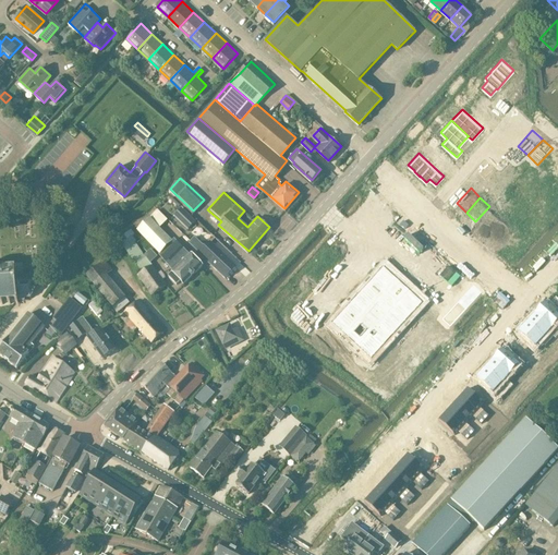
[(195,219),(182,206),(174,213),(189,226),(195,219)]
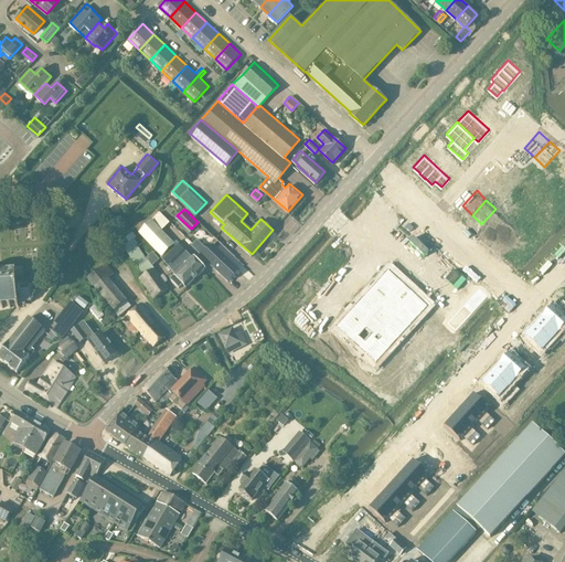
[(139,232),(161,254),(161,255),(176,272),(170,277),(179,286),(182,282),(187,286),(205,267),(192,255),(177,240),(174,242),(161,229),(169,221),(160,211),(139,232)]
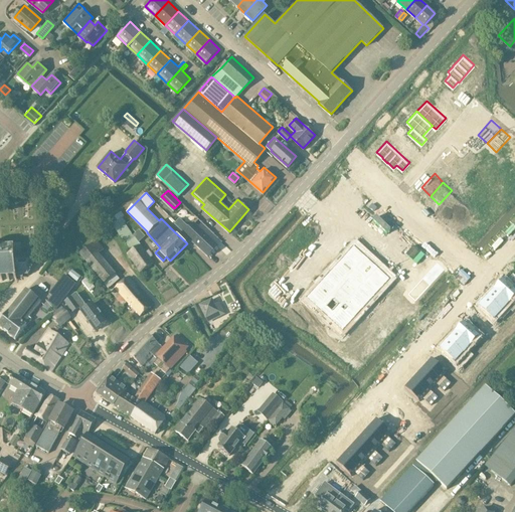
[(466,202),(453,216),(462,225),(475,211),(466,202)]
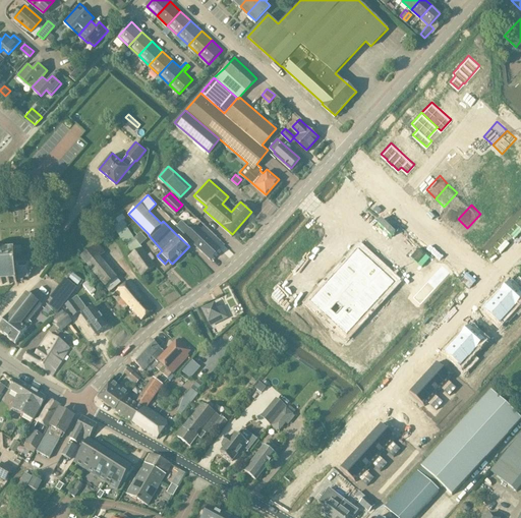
[(119,221),(113,225),(123,240),(125,239),(128,243),(135,238),(125,223),(126,223),(123,218),(125,217),(122,213),(116,217),(119,221)]
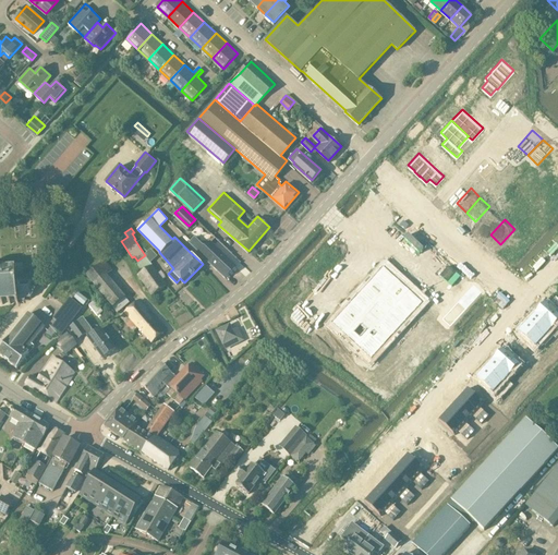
[(514,229),(500,244),(510,253),(524,238),(514,229)]
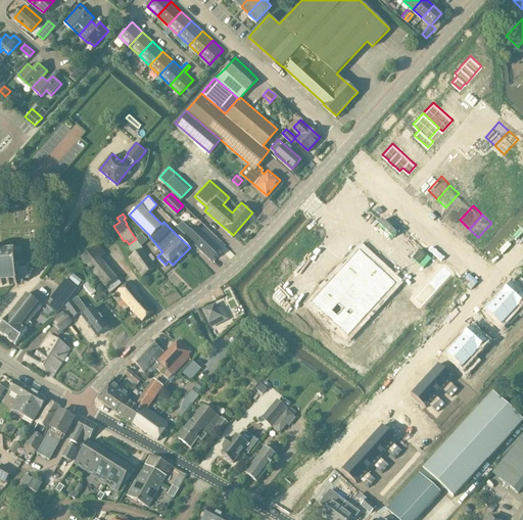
[(211,258),(221,248),(196,225),(187,235),(211,258)]
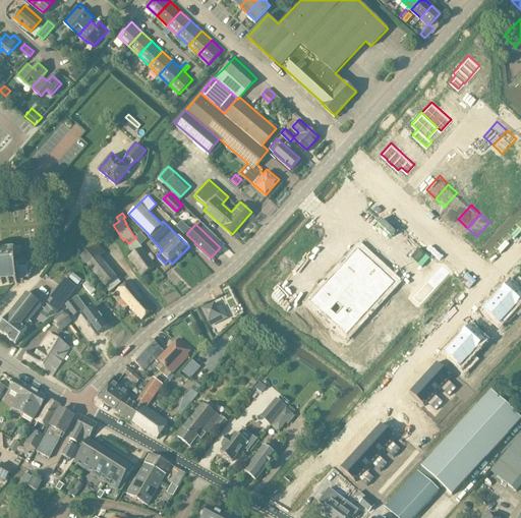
[(140,243),(145,239),(139,233),(135,236),(140,243)]
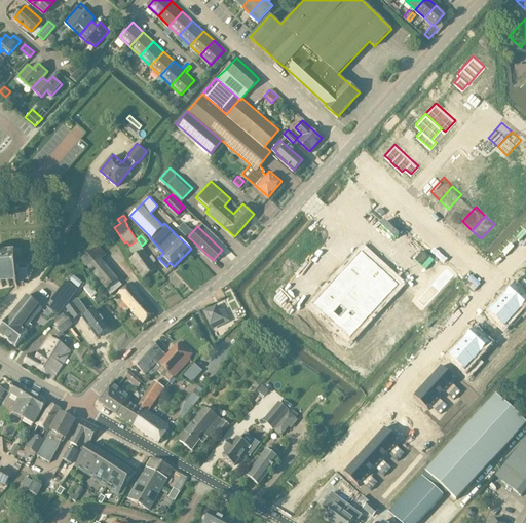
[(82,257),(107,289),(119,278),(94,248),(82,257)]
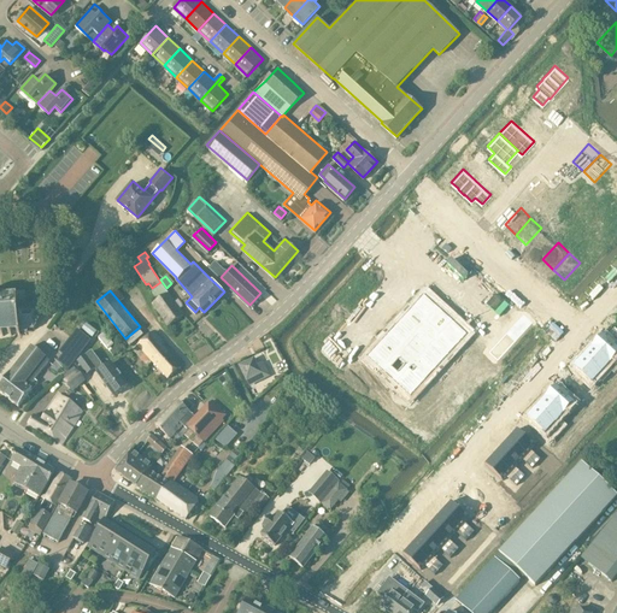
[(168,324),(183,313),(168,290),(152,301),(168,324)]
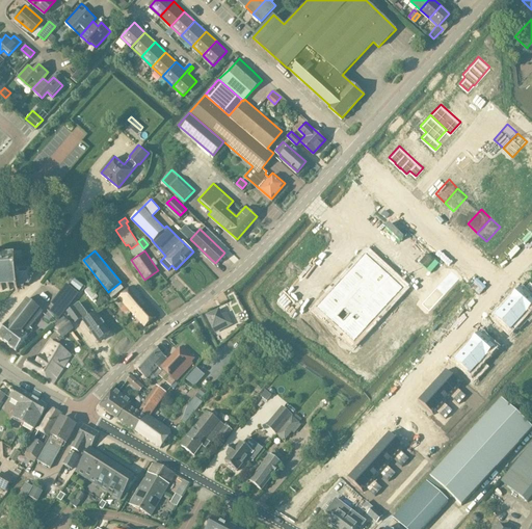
[(0,286),(1,287),(1,289),(3,289),(3,287),(8,286),(8,288),(10,288),(10,286),(16,286),(16,288),(18,288),(18,286),(24,285),(24,283),(30,283),(38,267),(36,266),(37,265),(31,261),(30,262),(28,261),(16,262),(16,254),(15,254),(15,252),(12,252),(12,254),(7,254),(7,252),(5,252),(5,254),(0,254),(0,286)]
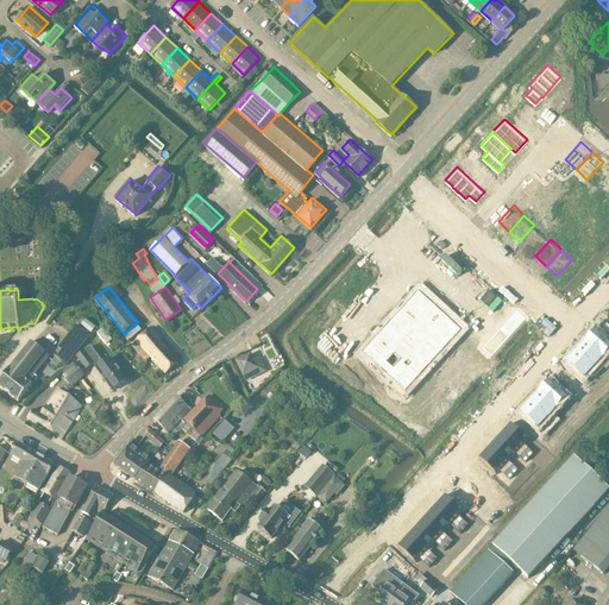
[(419,289),(362,351),(406,390),(421,373),(421,372),(422,372),(422,371),(422,370),(421,370),(421,369),(425,365),(426,365),(427,365),(428,365),(429,364),(462,328),(419,289)]
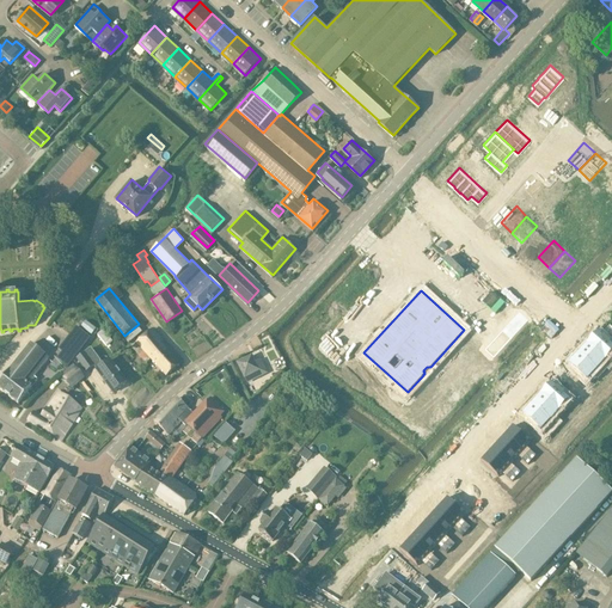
[(85,318),(81,324),(92,331),(96,326),(85,318)]
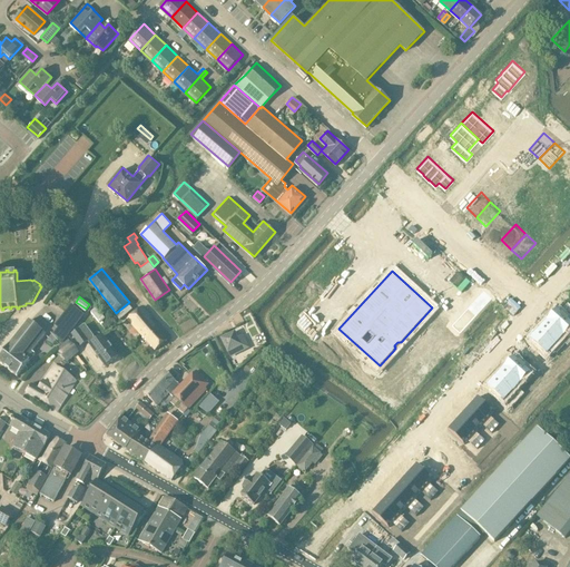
[(52,331),(46,340),(52,343),(58,335),(64,340),(85,312),(71,302),(55,323),(58,326),(53,332),(52,331)]
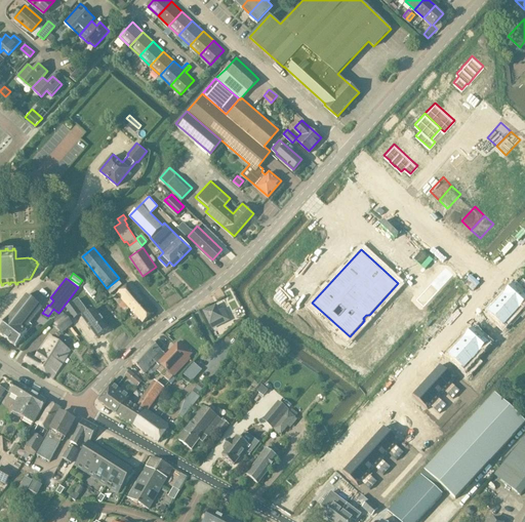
[(130,280),(114,295),(125,309),(129,306),(143,320),(156,309),(130,280)]
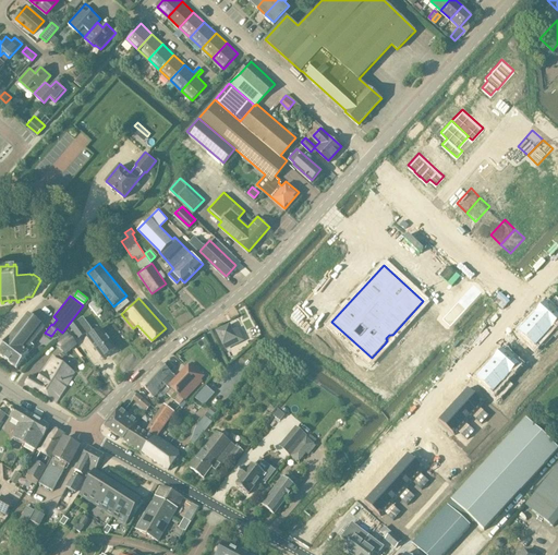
[(537,311),(536,311),(555,328),(554,328),(556,330),(557,327),(557,303),(556,301),(550,306),(545,302),(542,305),(541,305),(536,310),(537,311)]
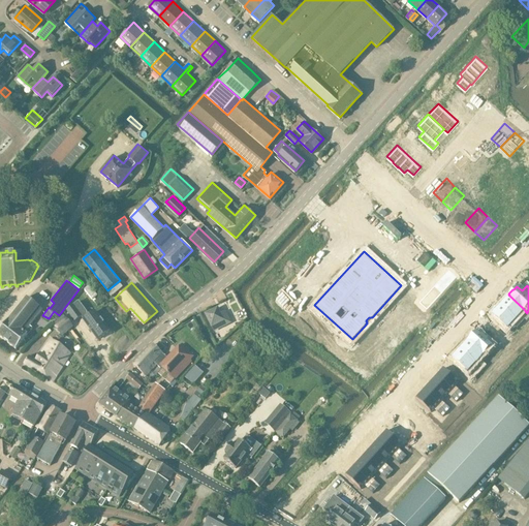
[(86,288),(81,294),(85,298),(90,292),(86,288)]
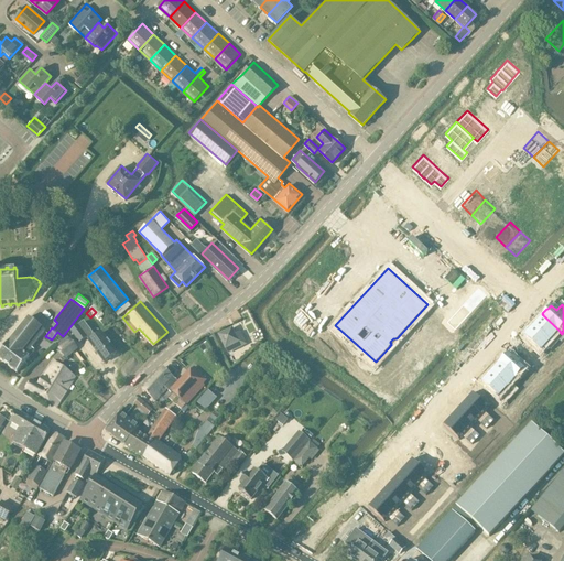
[(111,312),(100,320),(104,323),(114,315),(111,312)]
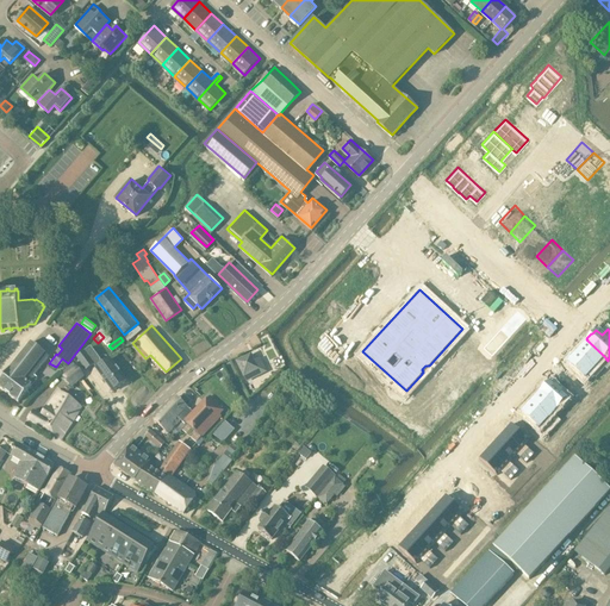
[(35,373),(49,354),(31,339),(14,362),(32,375),(35,373)]
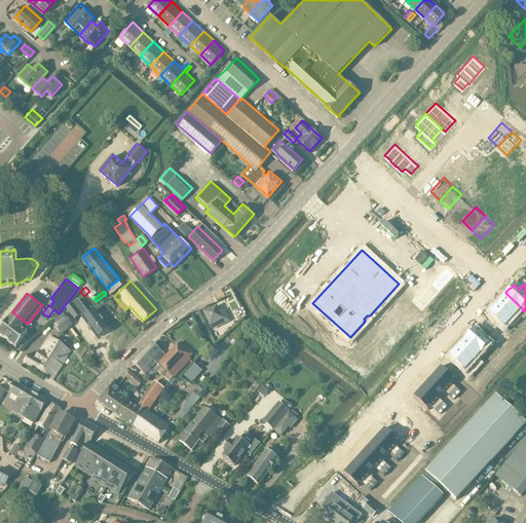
[(505,293),(497,302),(513,315),(513,316),(515,318),(522,309),(523,309),(505,293)]
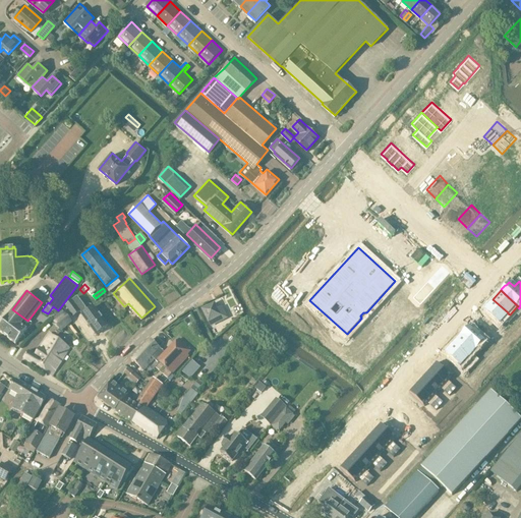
[(77,294),(65,303),(73,314),(80,309),(84,306),(85,305),(77,294)]
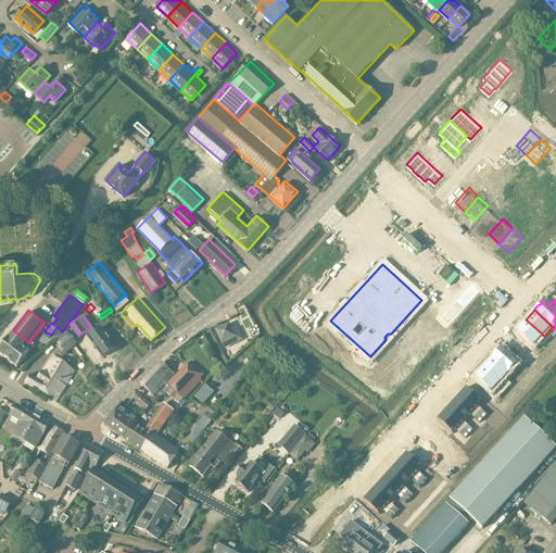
[(526,319),(517,329),(533,343),(542,335),(542,334),(526,319)]
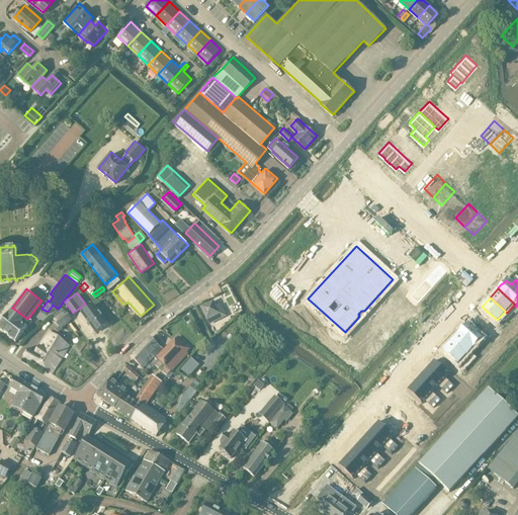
[(210,316),(212,315),(214,319),(226,314),(221,303),(216,305),(212,299),(200,306),(206,318),(207,317),(208,319),(211,318),(210,316)]
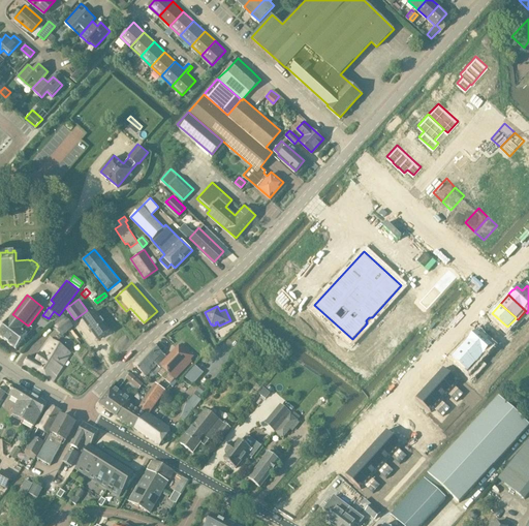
[(86,311),(82,314),(84,317),(83,318),(97,338),(110,329),(95,309),(88,314),(86,311)]
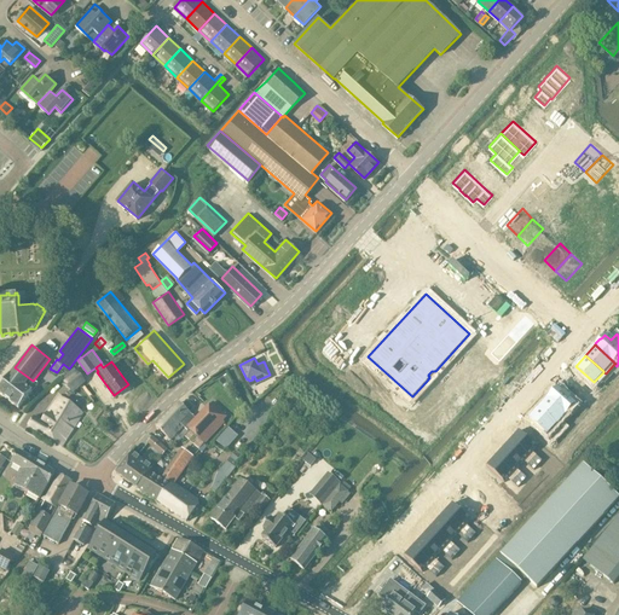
[(11,371),(0,384),(0,390),(19,405),(36,383),(38,381),(35,378),(33,381),(15,367),(11,371)]
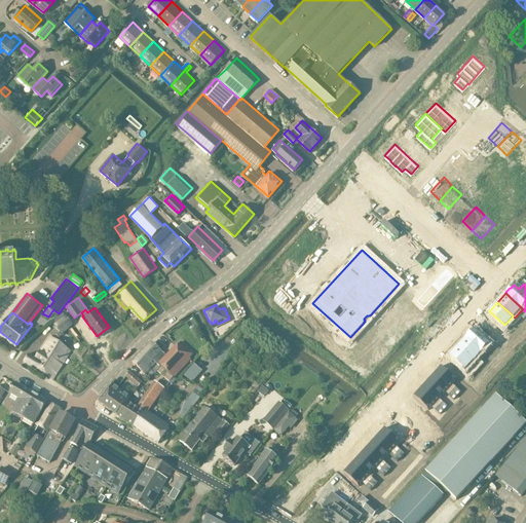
[(65,313),(54,323),(62,332),(72,323),(65,313)]
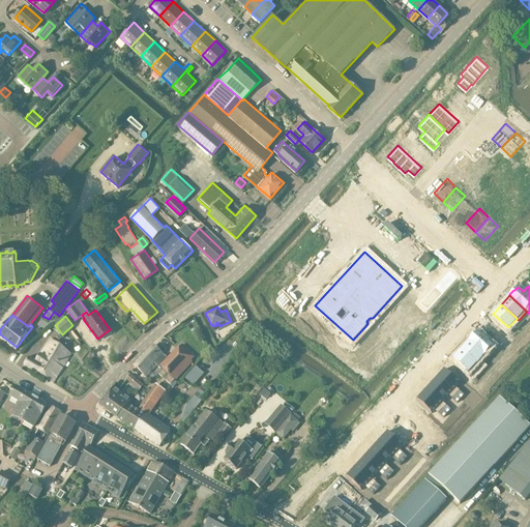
[(470,339),(469,340),(484,353),(493,344),(477,330),(474,334),(473,333),(469,339),(470,339)]
